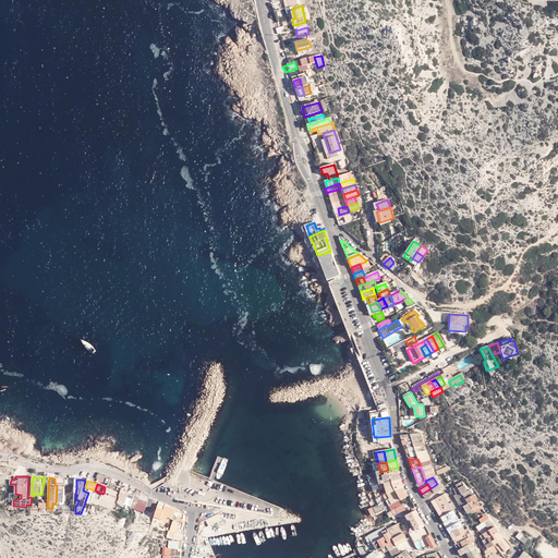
[(431,488),(435,494),(440,489),(437,484),(431,488)]
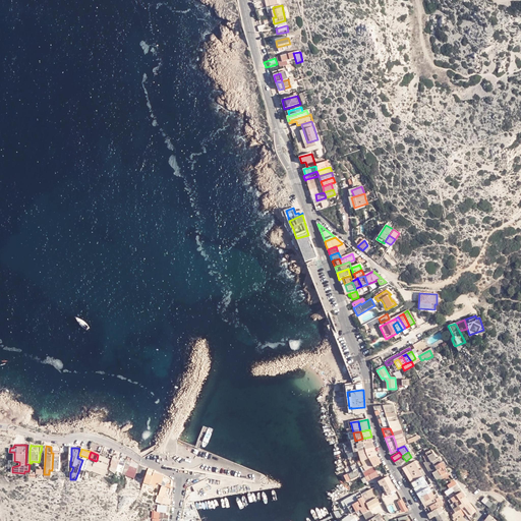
[(53,453),(52,470),(61,471),(62,454),(53,453)]
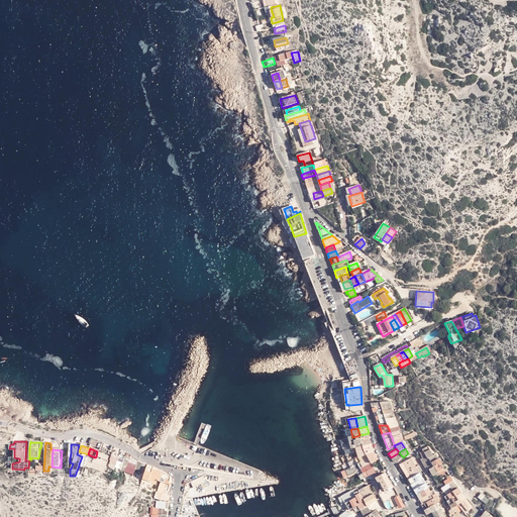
[(96,456),(108,460),(111,454),(108,453),(100,450),(97,451),(96,456)]
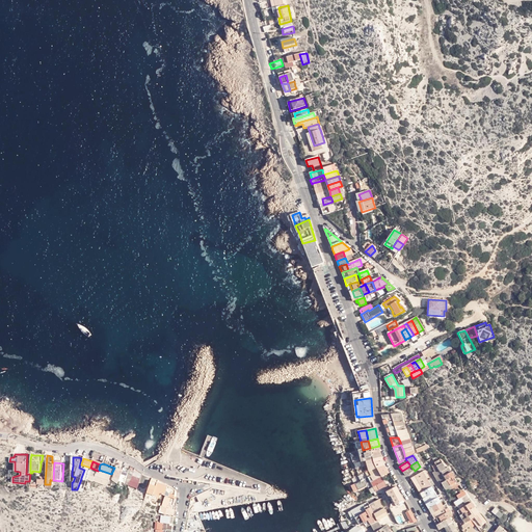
[(370,472),(377,469),(376,463),(375,463),(368,466),(370,472)]
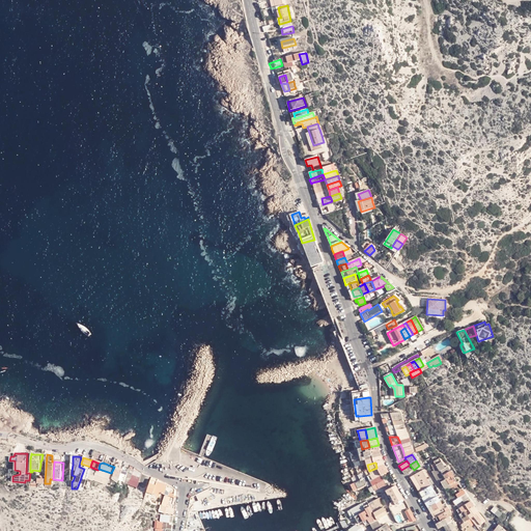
[(437,466),(440,472),(445,469),(445,468),(442,463),(437,466)]
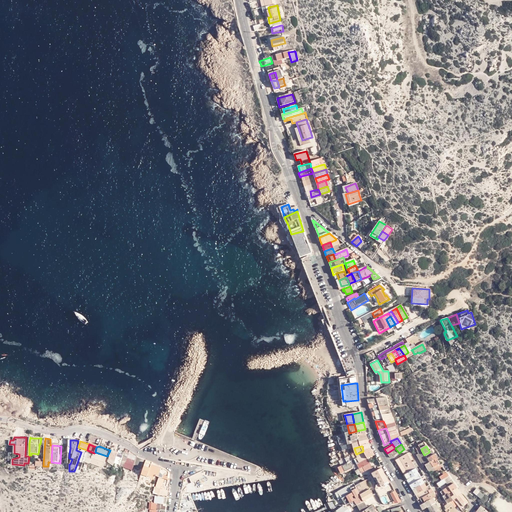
[(387,453),(391,458),(399,453),(395,448),(387,453)]
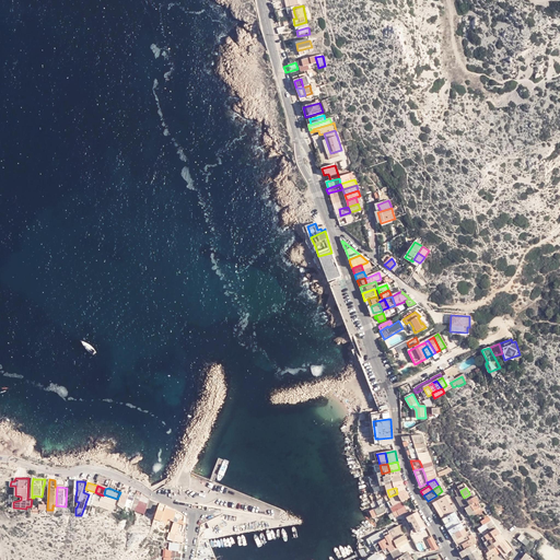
[(457,496),(464,509),(470,505),(467,501),(467,502),(464,498),(461,491),(456,493),(457,496)]
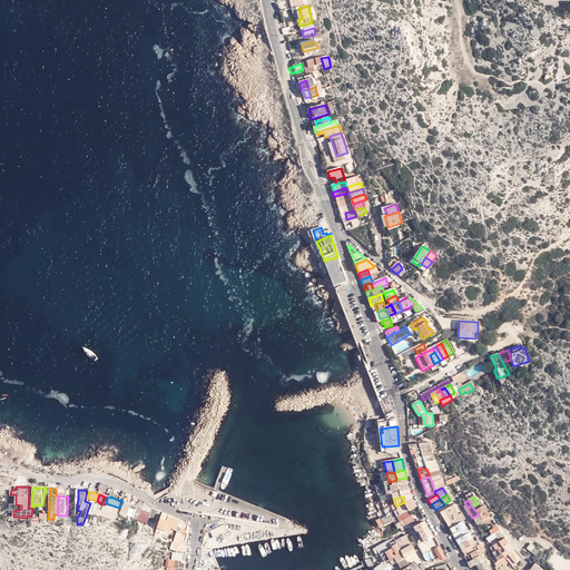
[(124,502),(121,508),(123,509),(121,511),(129,514),(131,504),(124,502)]
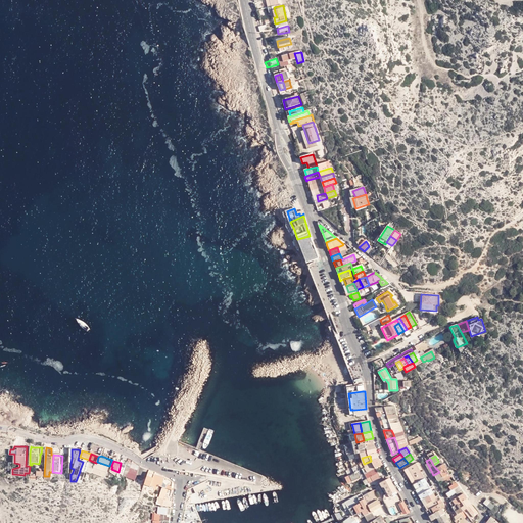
[(361,466),(363,470),(373,465),(371,461),(364,464),(361,465),(361,466)]
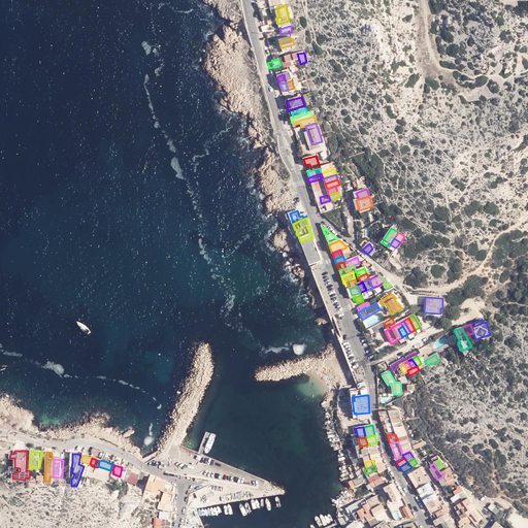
[(84,466),(80,474),(87,476),(90,468),(84,466)]
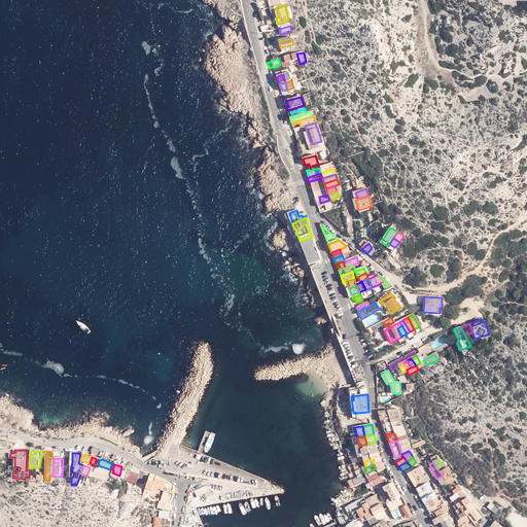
[(96,470),(94,478),(106,482),(110,469),(98,465),(97,466),(96,470)]
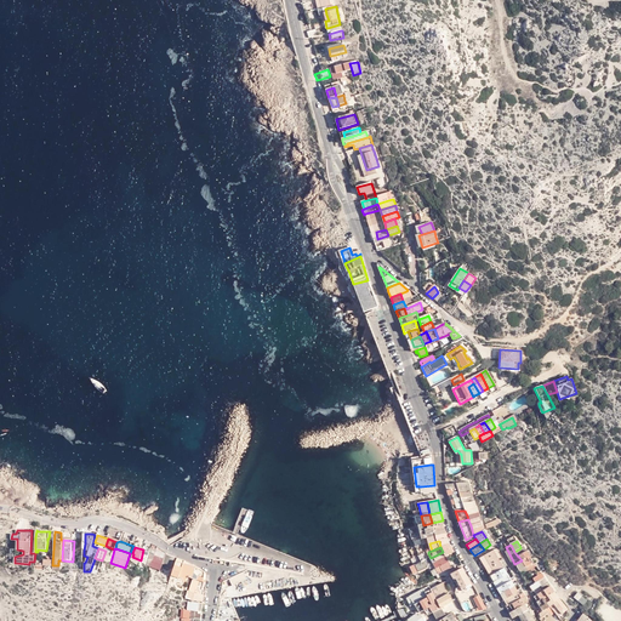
[(140,562),(146,564),(149,554),(151,552),(143,550),(141,560),(140,562)]
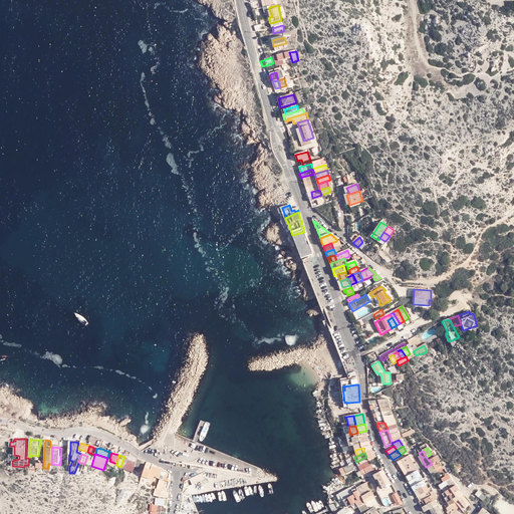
[(409,456),(416,467),(418,465),(413,457),(413,456),(412,455),(410,455),(409,456)]
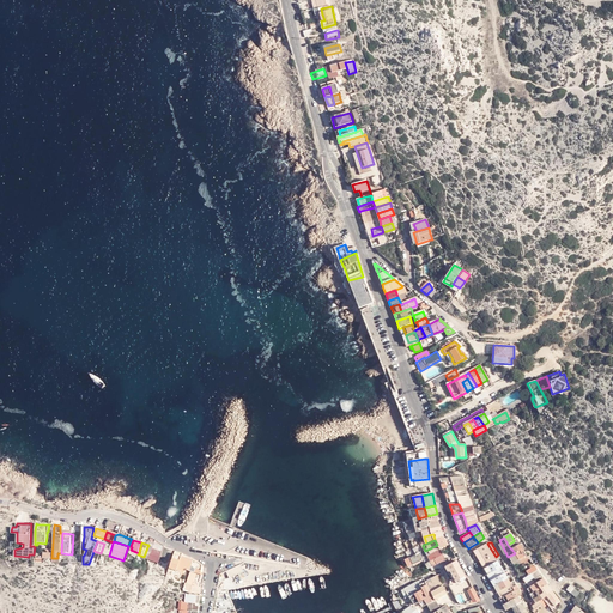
[(507,558),(508,557),(501,542),(498,544),(507,558)]
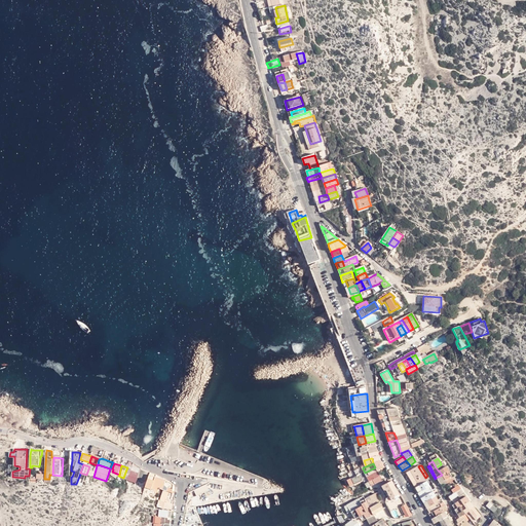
[(89,466),(86,475),(92,477),(95,468),(89,466)]
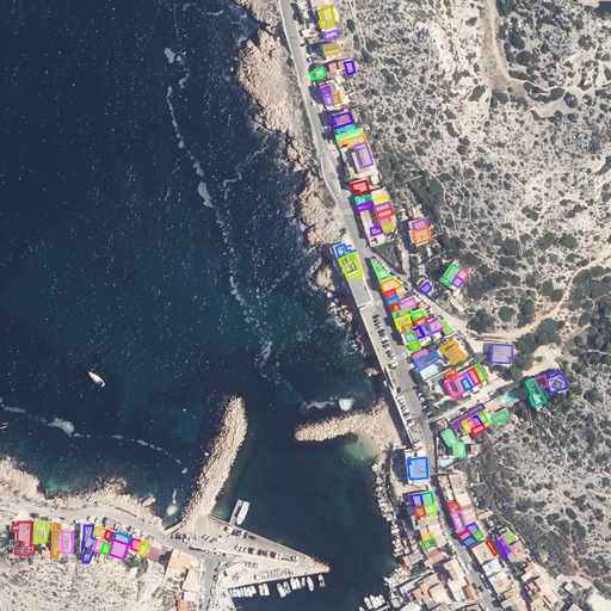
[(476,557),(483,568),(495,560),(494,555),(486,542),(471,550),(476,557)]
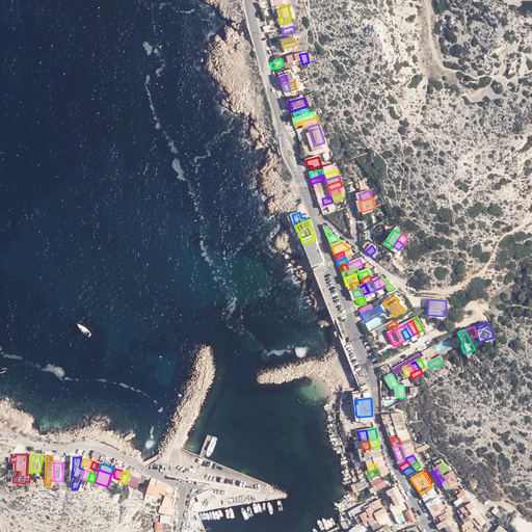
[(444,476),(447,480),(453,476),(454,476),(451,472),(449,473),(444,476)]
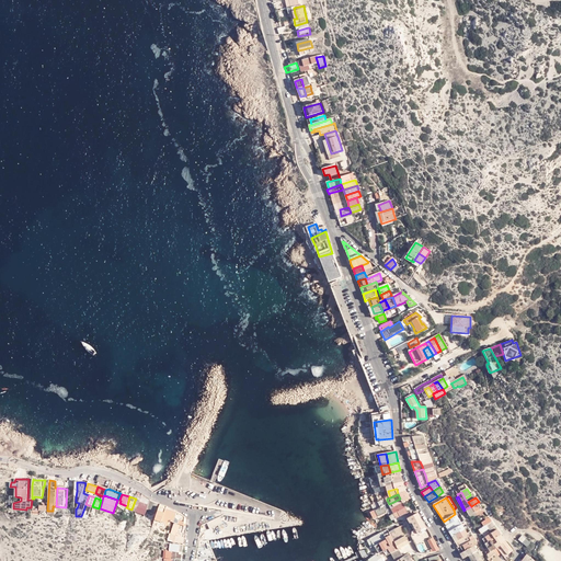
[(389,504),(391,510),(392,508),(395,507),(403,503),(400,499),(389,504)]
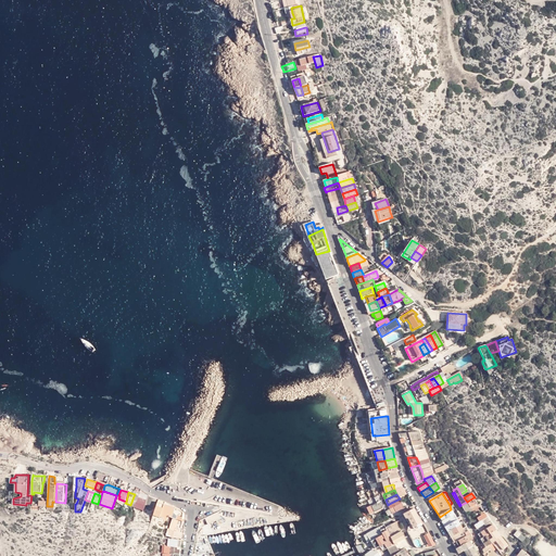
[(467,502),(470,508),(478,504),(474,497),(467,502)]
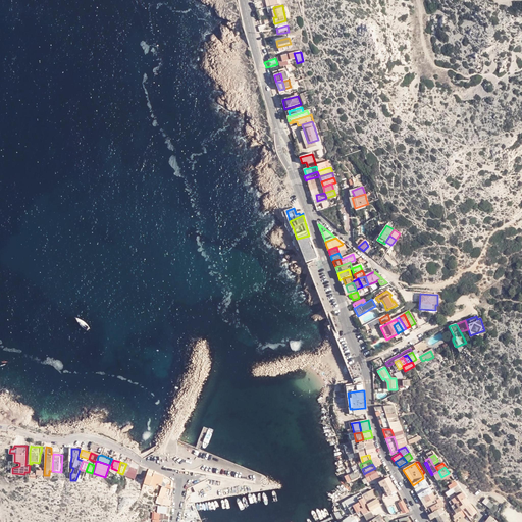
[(129,468),(126,476),(135,479),(138,473),(138,471),(129,468)]
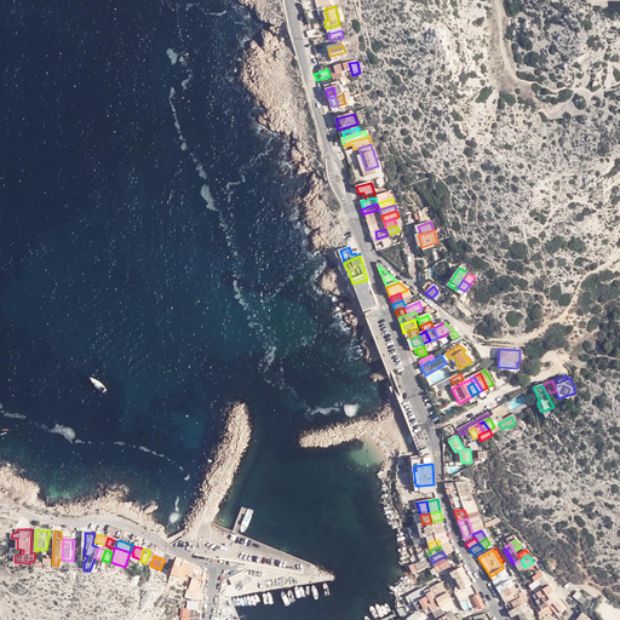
[(440,567),(448,562),(446,556),(436,561),(440,567)]
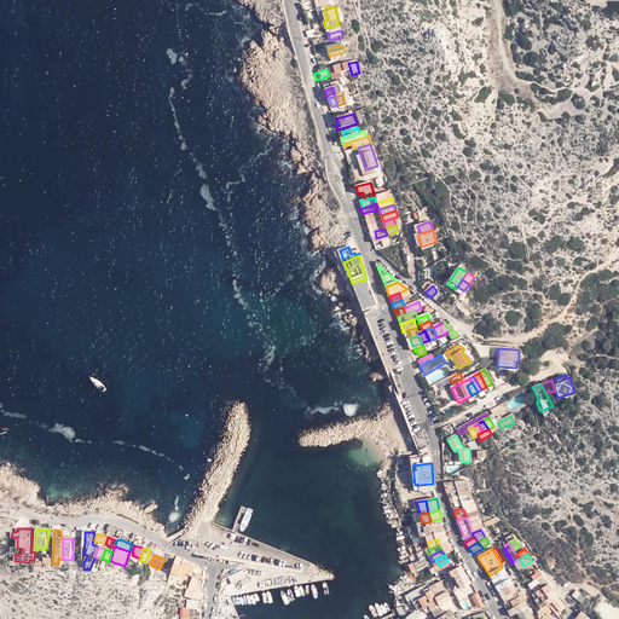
[(518,570),(519,573),(526,568),(524,566),(520,559),(513,562),(518,570)]
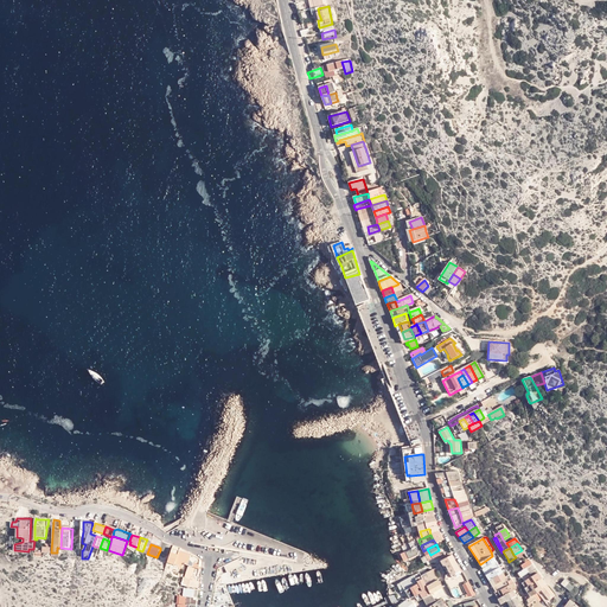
[(178,556),(176,562),(187,566),(196,568),(200,569),(200,564),(200,560),(196,556),(180,551),(178,556)]
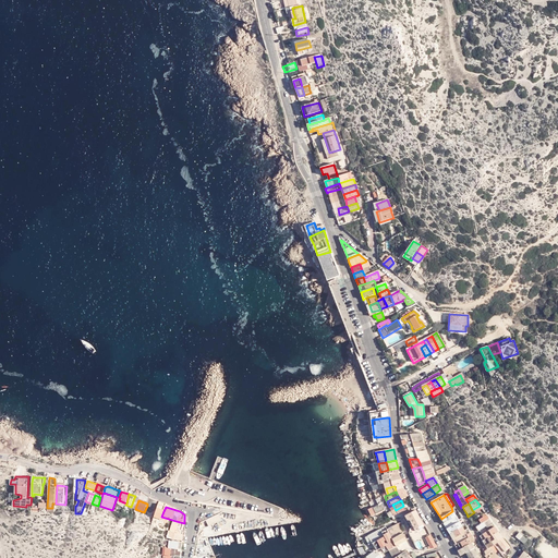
[(157,508),(154,518),(160,520),(161,517),(164,511),(157,508)]
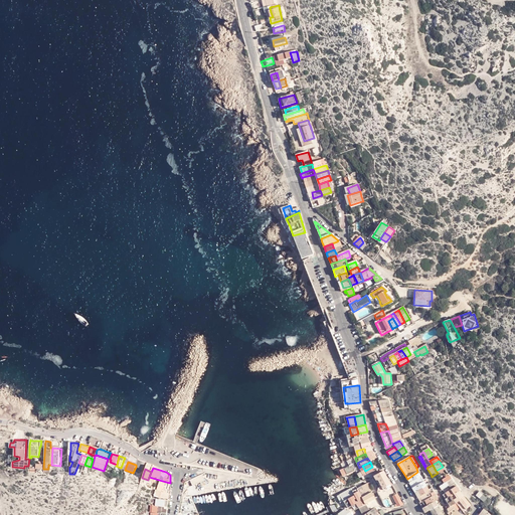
[(384,473),(383,471),(373,477),(375,480),(377,479),(382,488),(378,490),(377,493),(381,500),(387,496),(388,494),(385,488),(384,487),(390,483),(389,482),(382,486),(377,478),(384,473)]
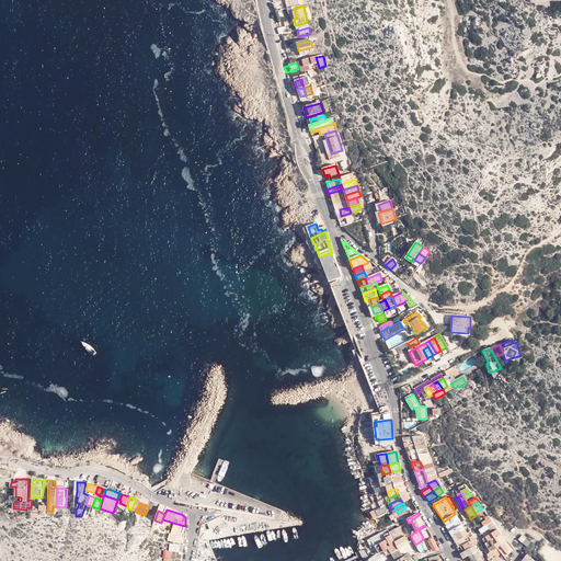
[(444,522),(446,527),(459,521),(455,514),(444,522)]
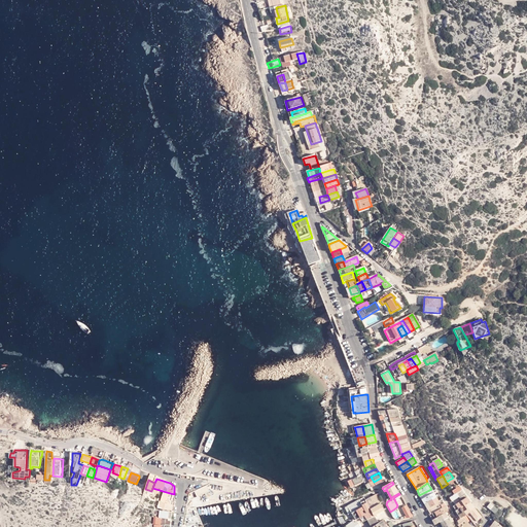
[(398,493),(393,484),(386,489),(391,497),(398,493)]
